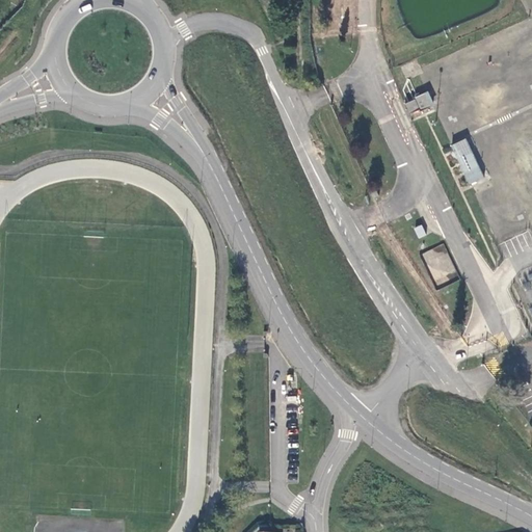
[(352,19),(351,8),(339,9),(340,19),(352,19)]
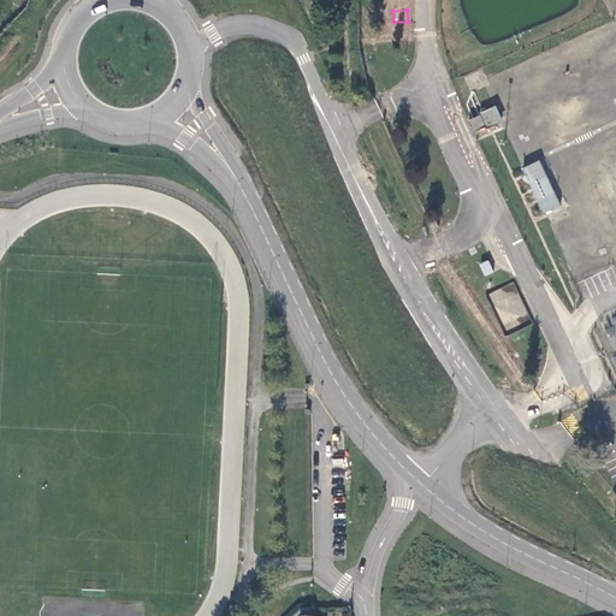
[(505,122),(497,105),(480,113),(481,116),(486,128),(487,130),(505,122)]
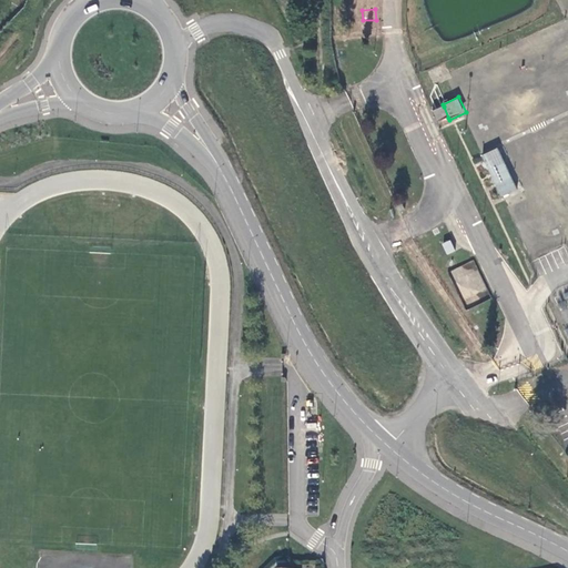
[(437,122),(448,118),(444,107),(432,111),(437,122)]
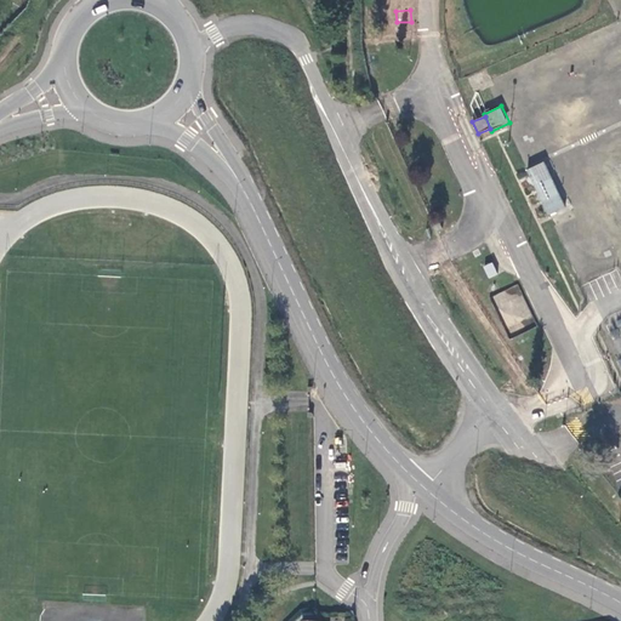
[(528,170),(550,216),(568,208),(545,161),(528,170)]
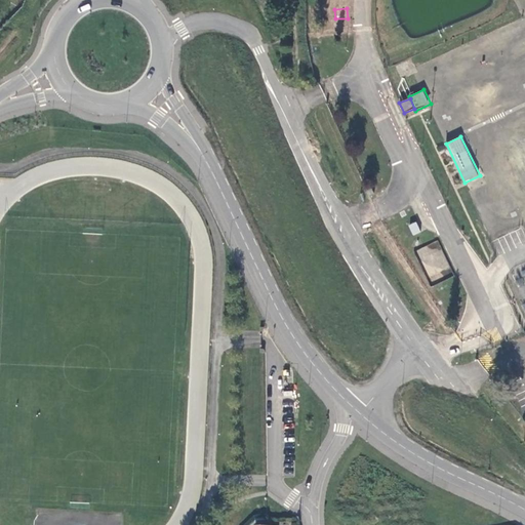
[(413,236),(421,232),(416,220),(408,225),(413,236)]
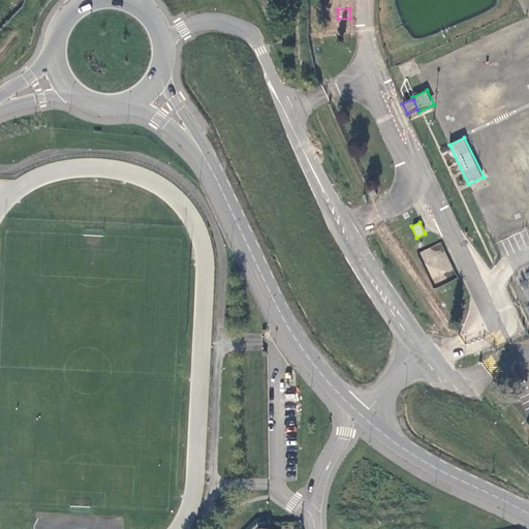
[(434,289),(458,278),(440,243),(416,253),(434,289)]
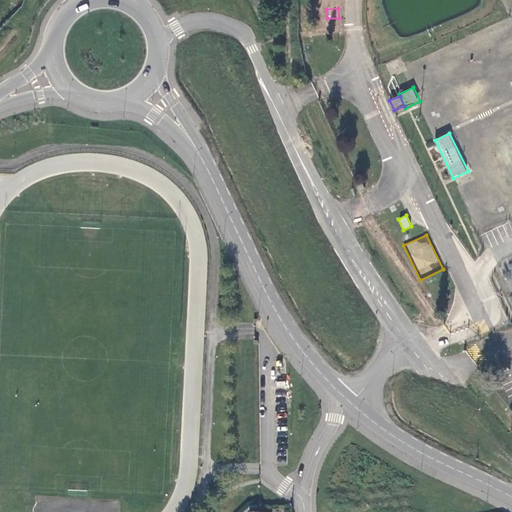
All buildings are outlined.
